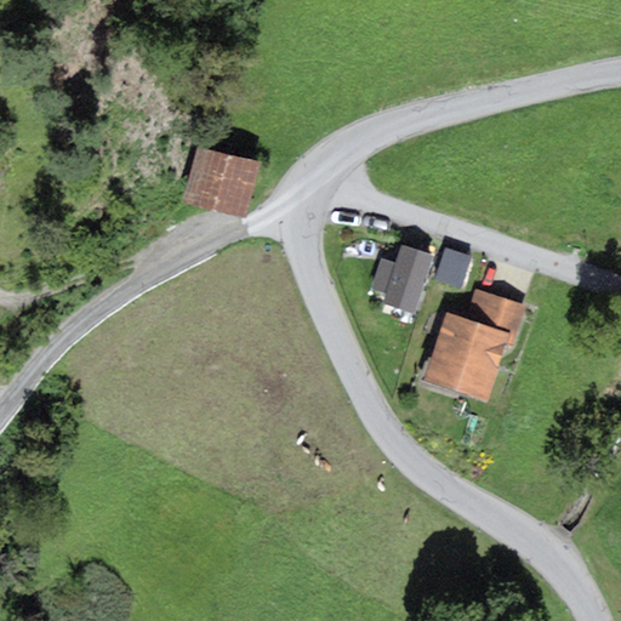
[(261,163),(204,148),(191,203),(246,217),(261,163)]
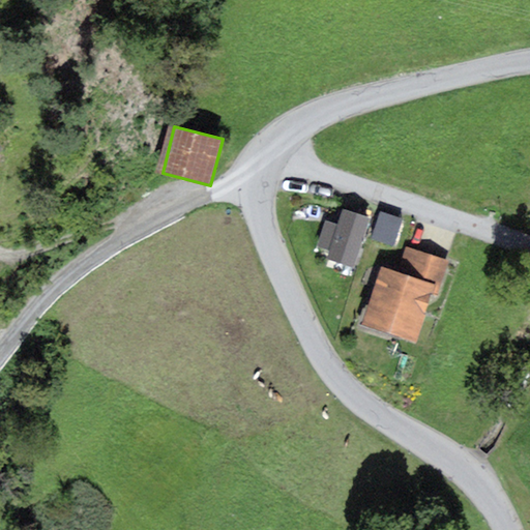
[(353,268),(369,217),(342,209),(336,225),(328,252),(326,260),(353,268)]
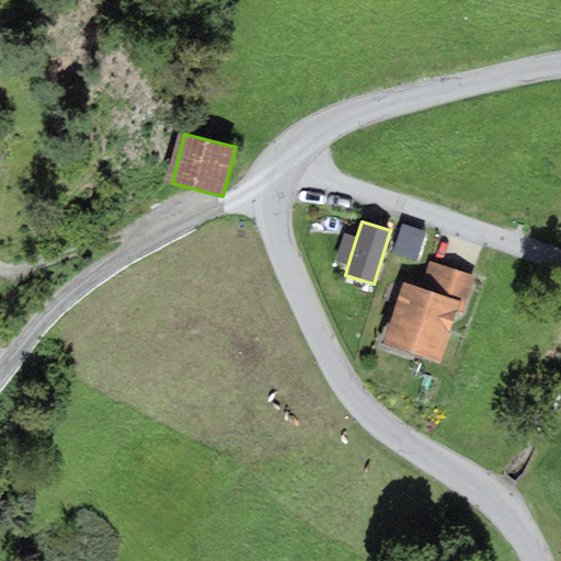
[(416,262),(425,232),(401,224),(391,254),(416,262)]
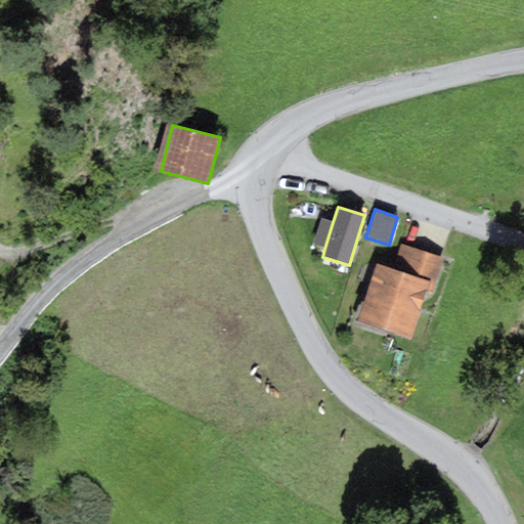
[(324,249),(333,222),(321,218),(313,246),(324,249)]
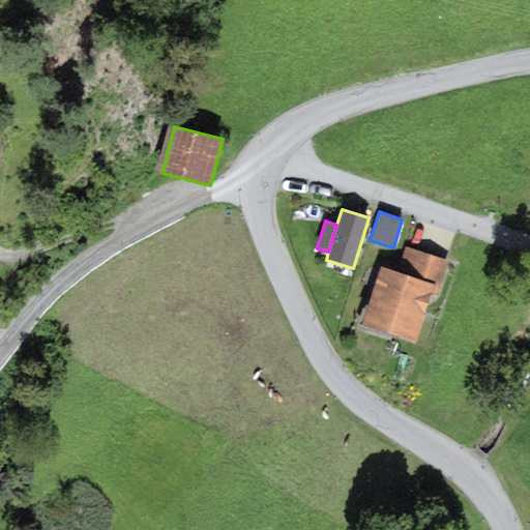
[(434,285),(432,294),(437,295),(449,260),(406,246),(398,273),(434,285)]
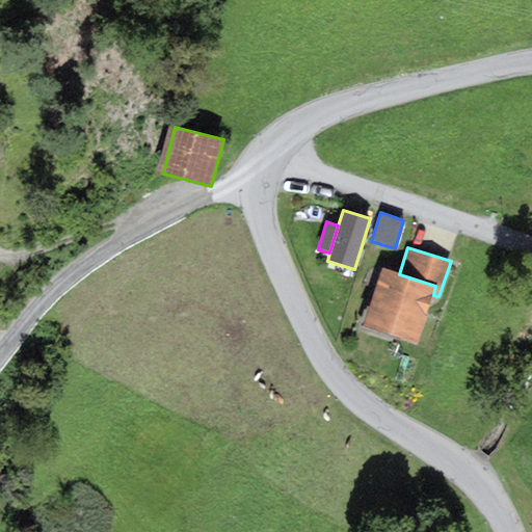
[(433,295),(435,286),(399,274),(382,270),(364,330),(418,346),(433,295)]
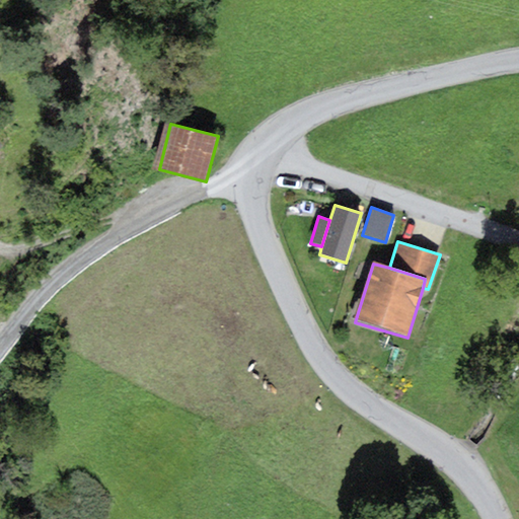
All buildings are outlined.
